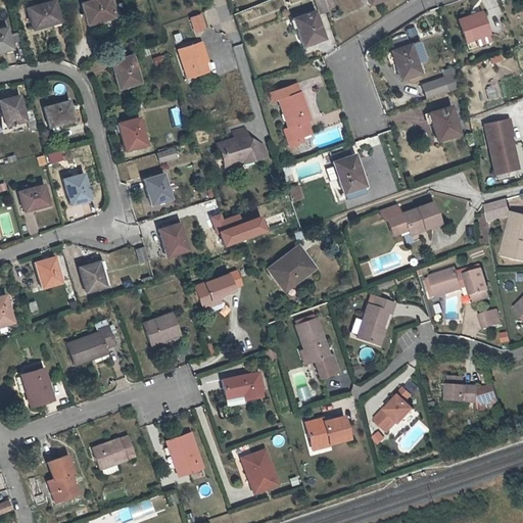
[(116,16),(110,0),(94,0),(82,4),(88,26),(107,20),(107,19),(116,16)]
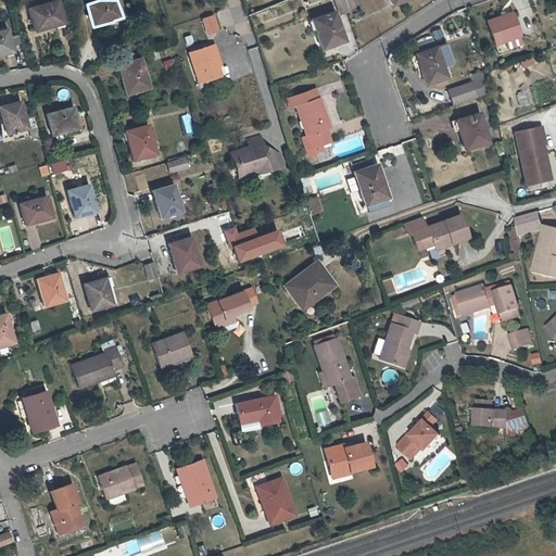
[(335,0),(341,16),(350,13),(344,0),(335,0)]
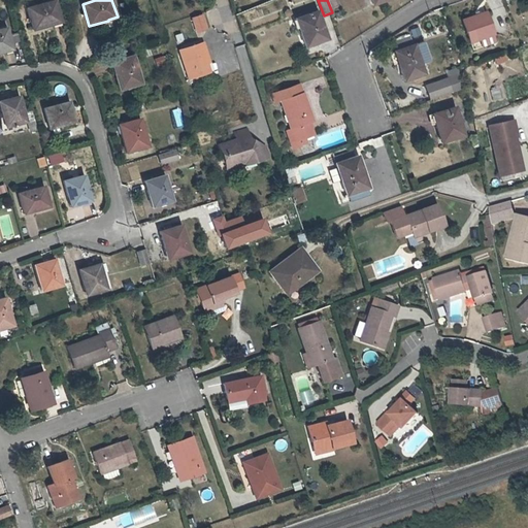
[(61,22),(56,1),(27,8),(33,31),(53,25),(61,22)]
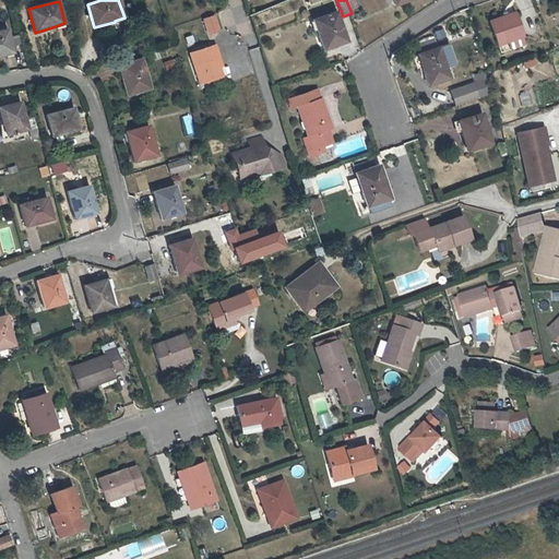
[(317,31),(324,51),(347,43),(337,13),(316,22),(319,31),(317,31)]
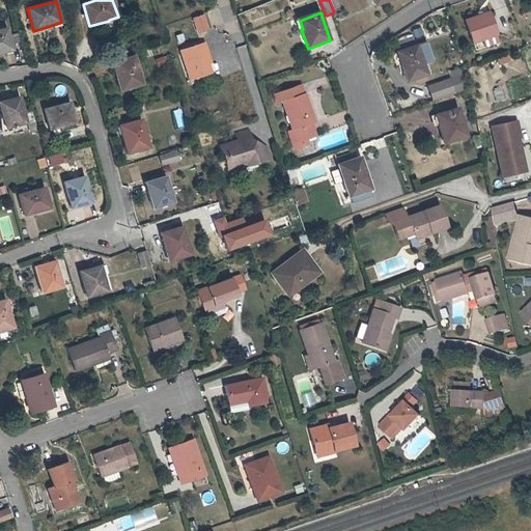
[(496,35),(488,12),(466,20),(474,43),(496,35)]
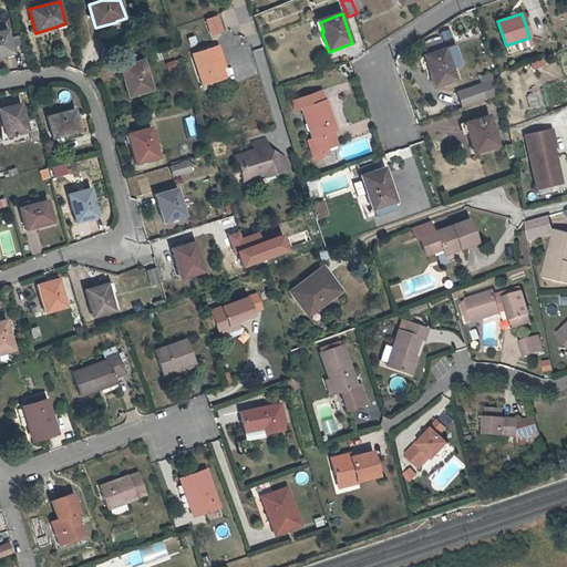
[(223,31),(217,17),(208,20),(213,34),(223,31)]
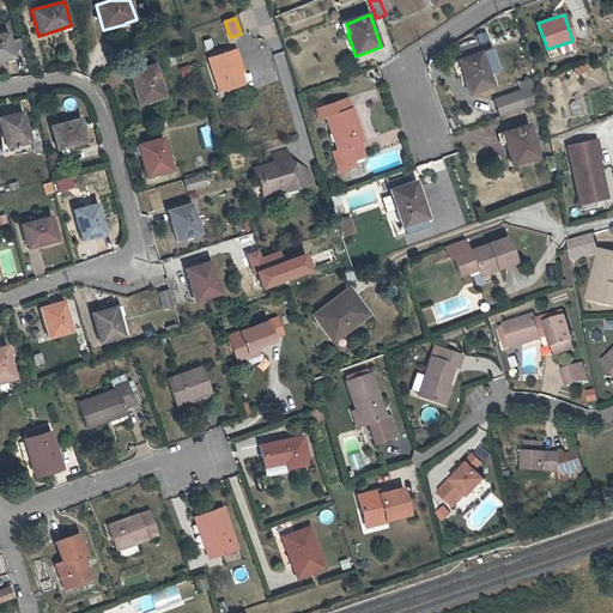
[(16,55),(8,30),(0,32),(0,60),(6,59),(6,58),(16,55)]
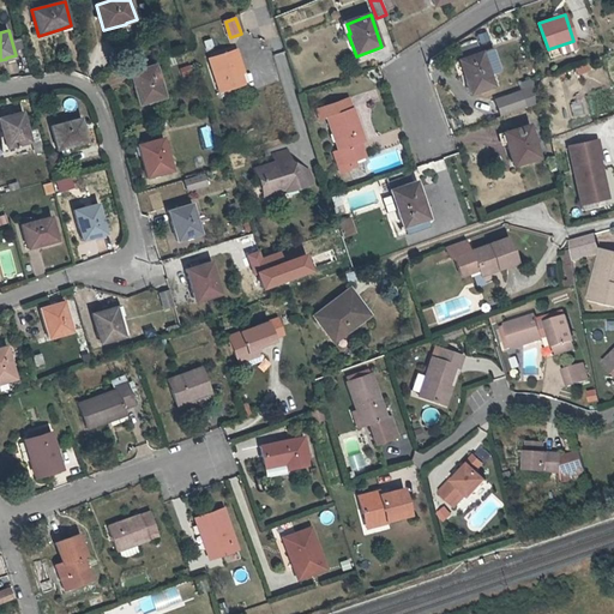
[(244,68),(238,49),(210,59),(221,92),(246,84),(241,70),(244,68)]
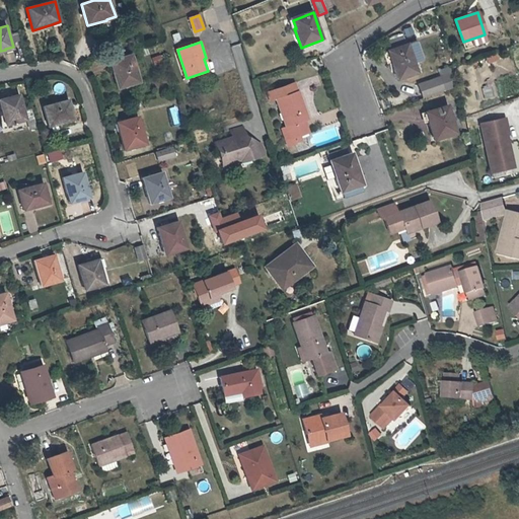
[(414,44),(408,46),(414,65),(420,63),(414,44)]
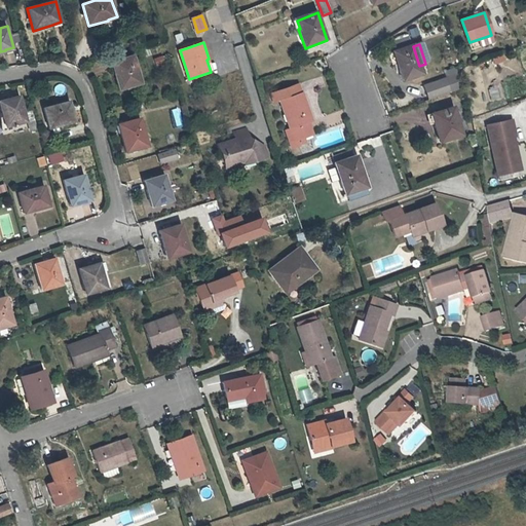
[(419,66),(413,46),(395,52),(400,63),(398,64),(404,81),(422,74),(419,66)]
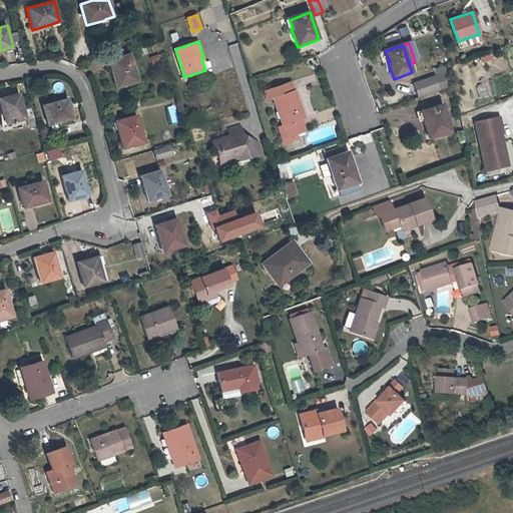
[(110,58),(112,67),(111,67),(116,86),(137,80),(130,52),(110,58)]
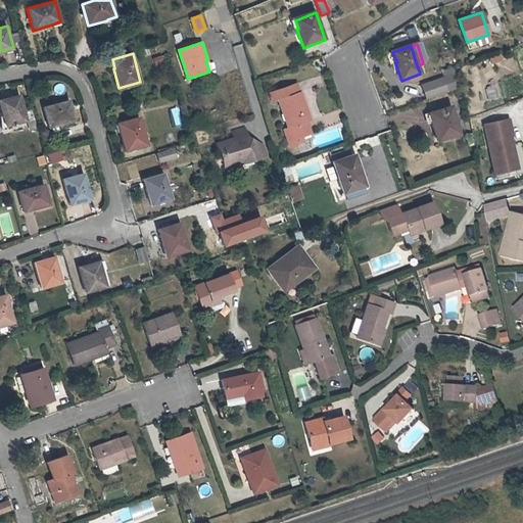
[(444,79),(423,86),(427,99),(448,92),(444,79)]
